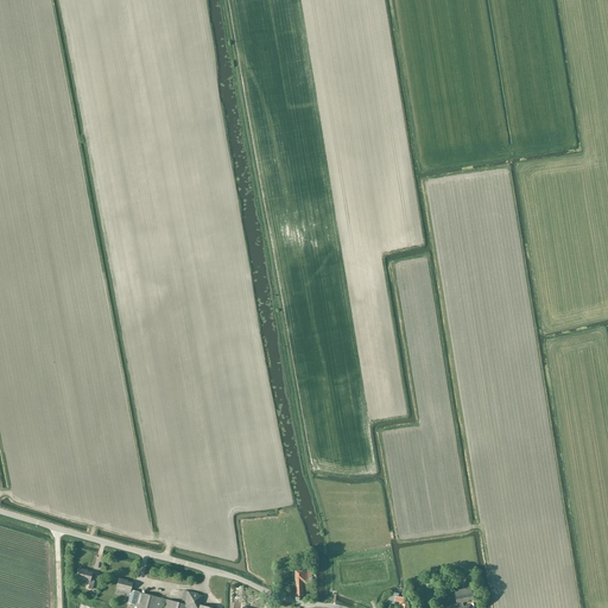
[(76,580),(89,583),(90,583),(90,581),(93,572),(87,571),(87,570),(78,568),(76,580)]
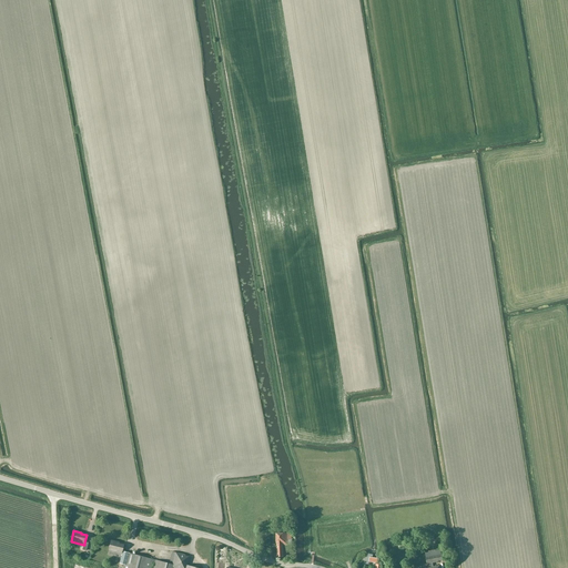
[(121,554),(124,545),(119,543),(111,540),(109,550),(121,554)]
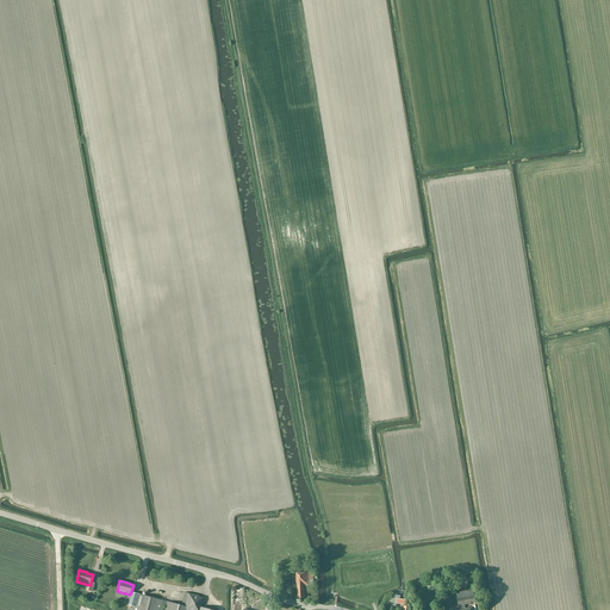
[(470,603),(475,602),(473,591),(456,595),(459,605),(470,604),(470,603)]
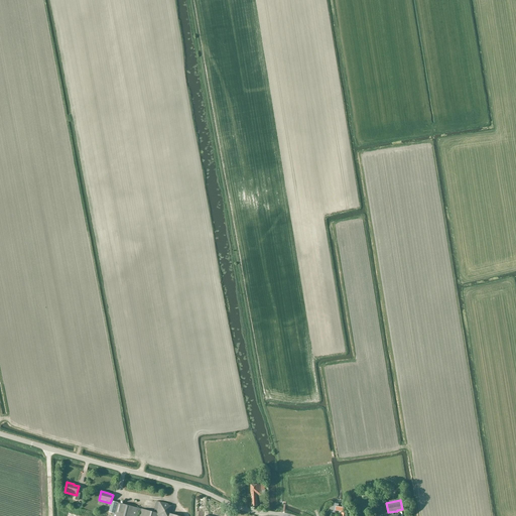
[(137,515),(139,509),(112,501),(110,507),(115,509),(114,513),(112,513),(111,515),(137,515)]
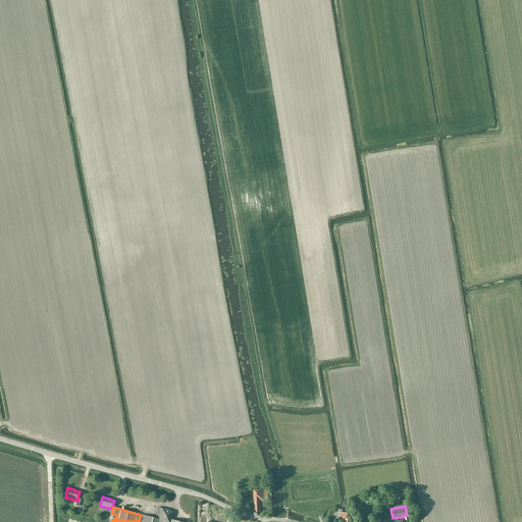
[(171,521),(172,519),(174,512),(170,511),(170,510),(161,508),(158,507),(156,518),(143,515),(141,521),(171,521)]
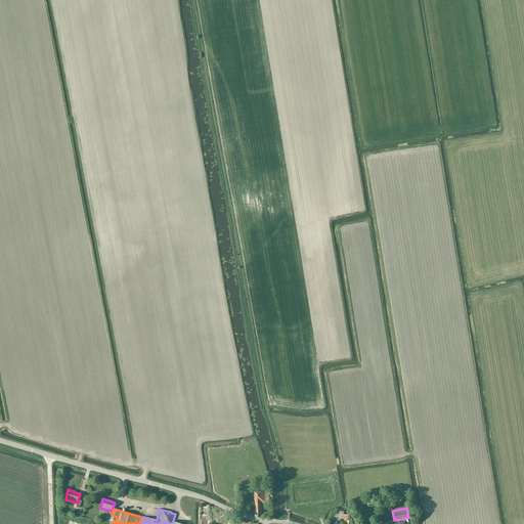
[(340,521),(347,522),(347,519),(348,520),(349,515),(344,514),(343,513),(343,512),(339,511),(338,517),(341,518),(340,521)]
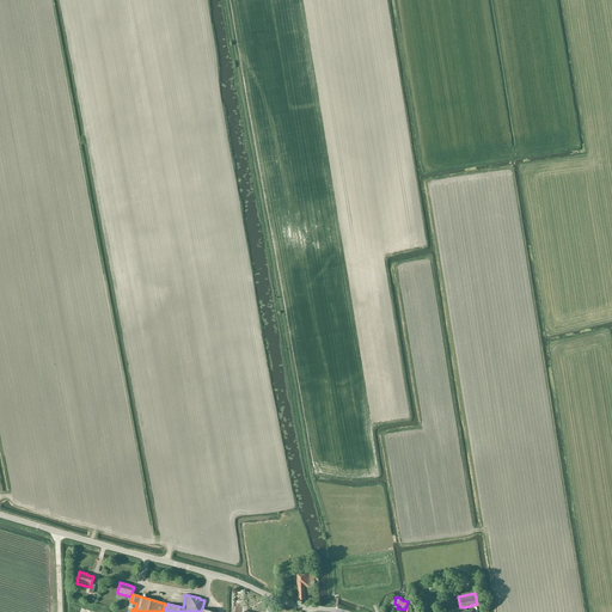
All buildings are outlined.
